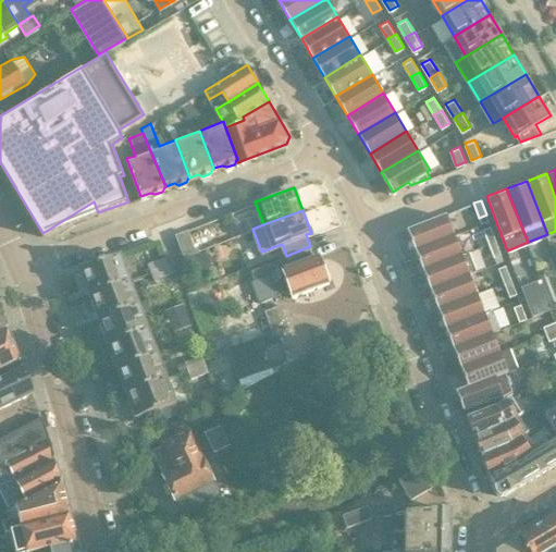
[(446,212),(407,228),(415,248),(454,233),(446,212)]
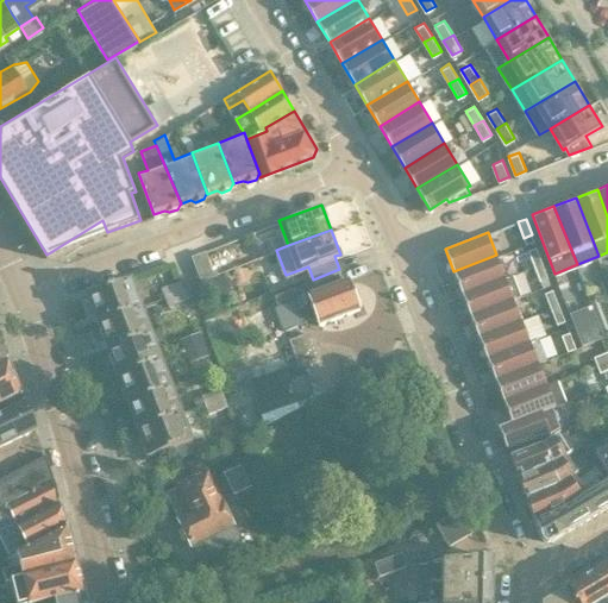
[(543,261),(537,245),(528,249),(534,264),(543,261)]
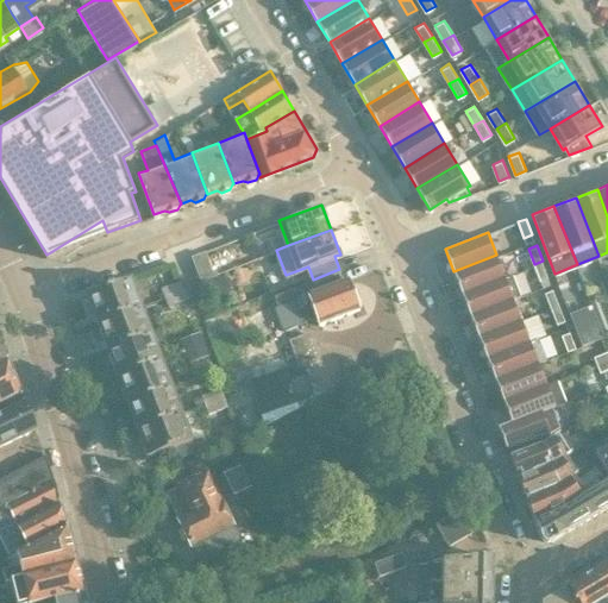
[(205,249),(192,253),(201,278),(214,274),(205,249)]
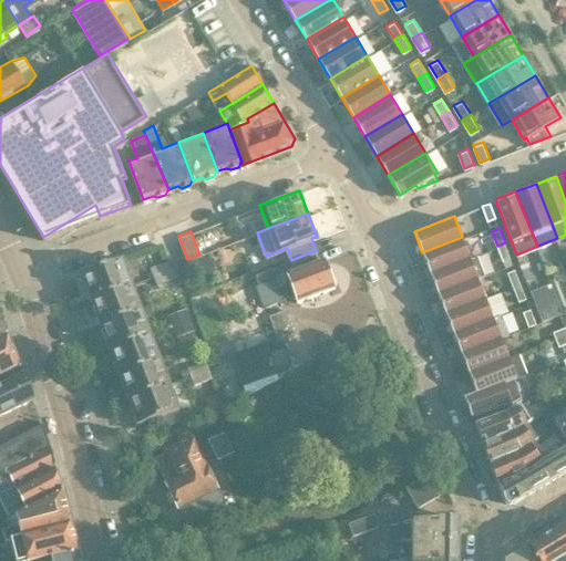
[(462,237),(422,252),(430,272),(470,257),(462,237)]
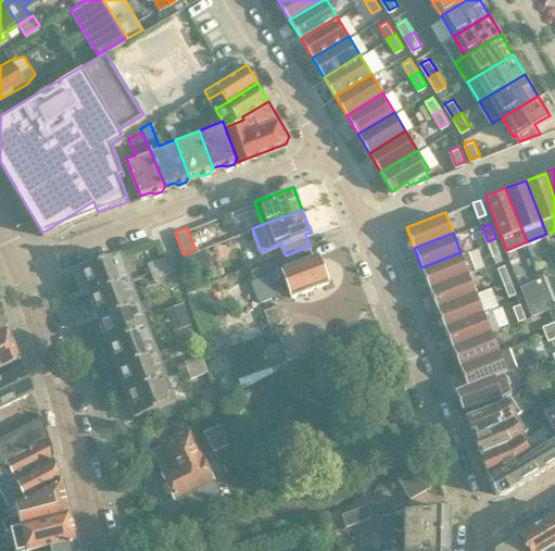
[(503,258),(495,238),(488,241),(495,261),(503,258)]
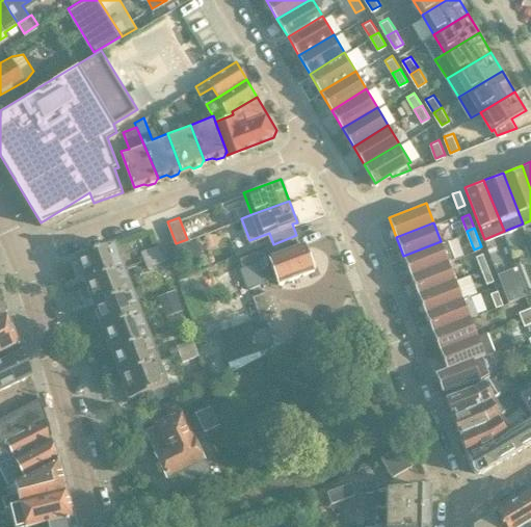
[(243,265),(240,266),(247,286),(250,285),(277,274),(280,281),(314,268),(306,244),(304,240),(299,242),(269,254),(266,246),(266,245),(253,251),(253,252),(240,256),(243,265)]
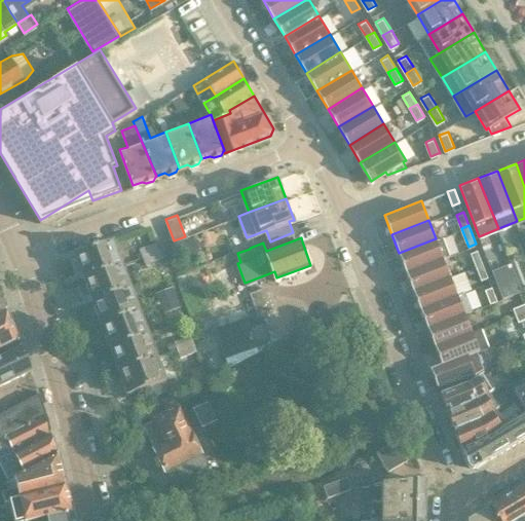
[(113,238),(75,253),(84,277),(123,263),(113,238)]
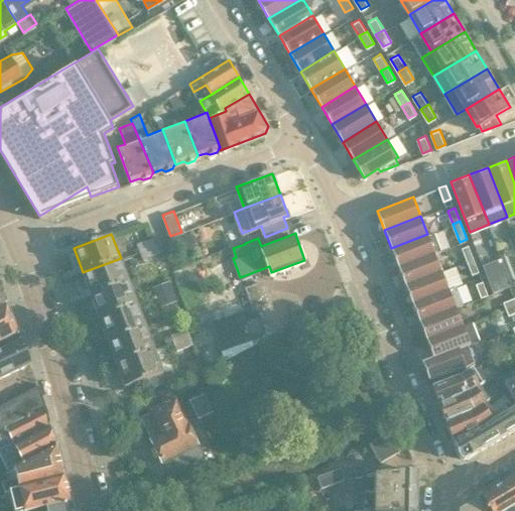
[(427,234),(391,248),(398,266),(434,251),(427,234)]
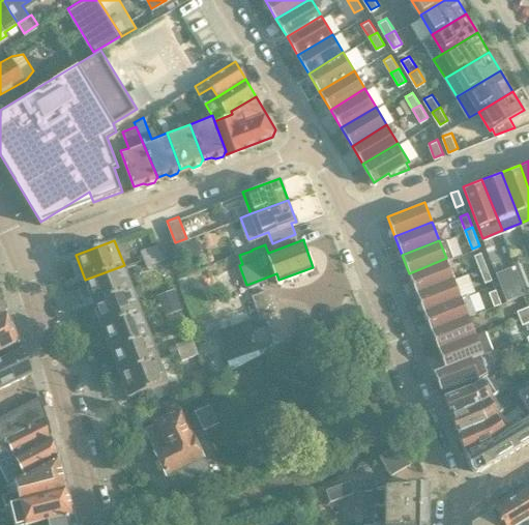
[(141,250),(144,258),(160,252),(157,243),(141,250)]
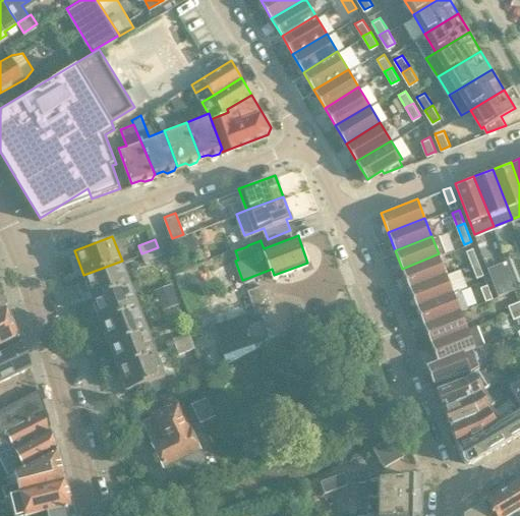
[(478,260),(473,246),(466,248),(471,262),(478,260)]
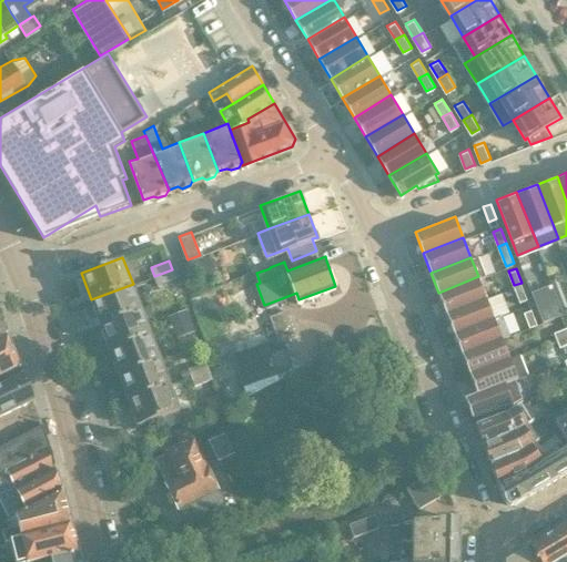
[(172,269),(154,276),(157,285),(174,277),(172,269)]
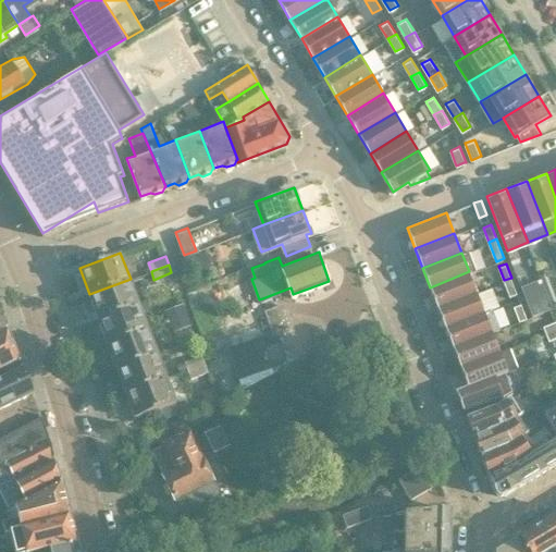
[(469,271),(430,287),(437,306),(477,291),(469,271)]
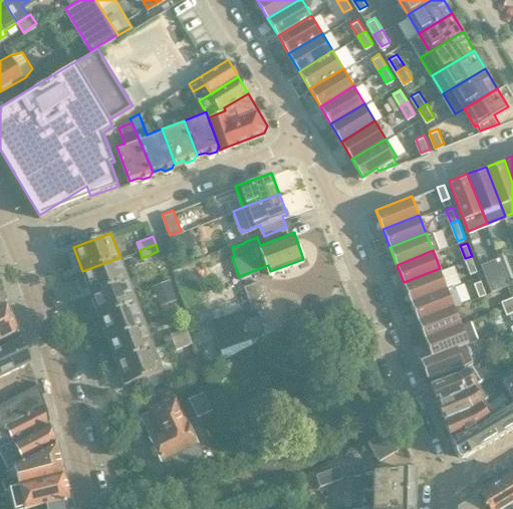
[(477,269),(472,256),(465,258),(470,272),(477,269)]
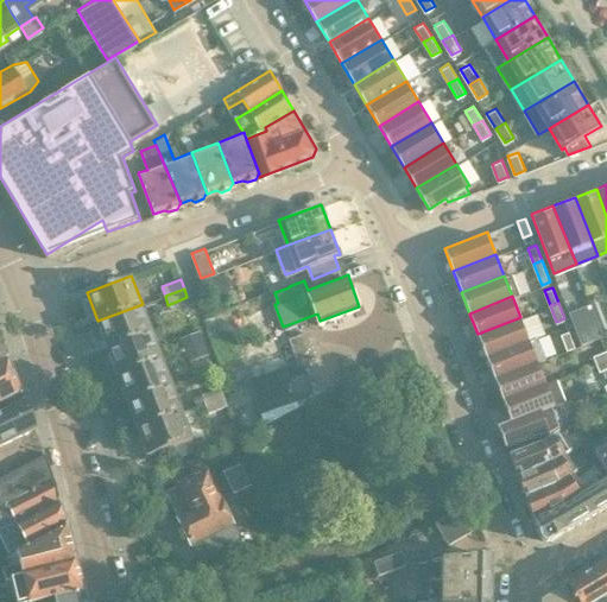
[(143,304),(97,321),(108,348),(152,330),(143,304)]
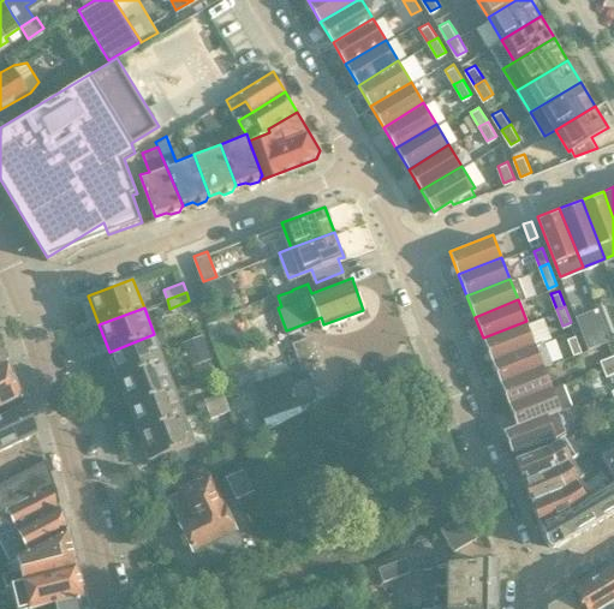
[(526,321),(483,338),(492,359),(535,342),(526,321)]
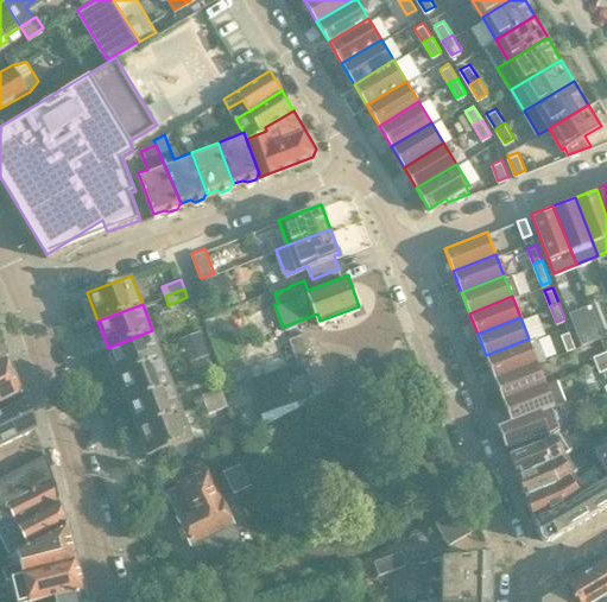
[(604,334),(600,325),(598,317),(575,327),(581,342),(604,334)]
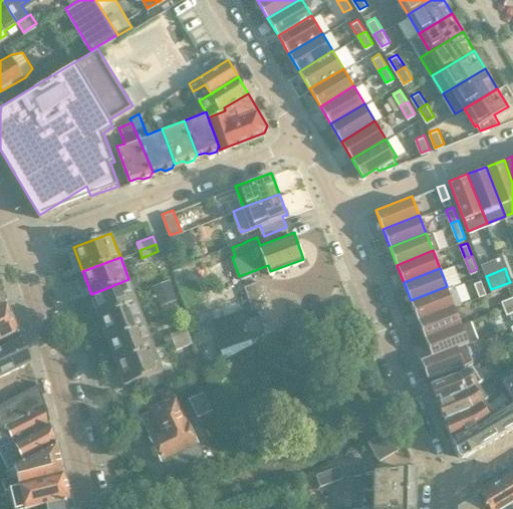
[(173,289),(170,281),(169,278),(152,284),(156,295),(173,289)]
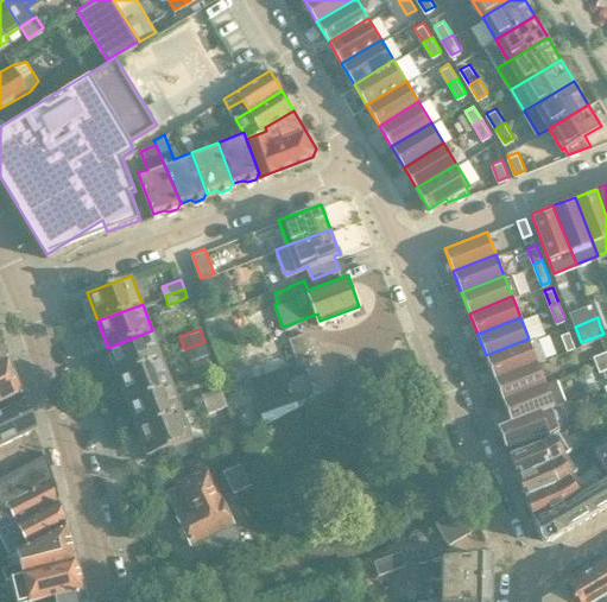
[(330,382),(310,329),(291,337),(299,359),(250,376),(263,411),(298,398),(297,397),(313,391),(311,390),(330,382)]
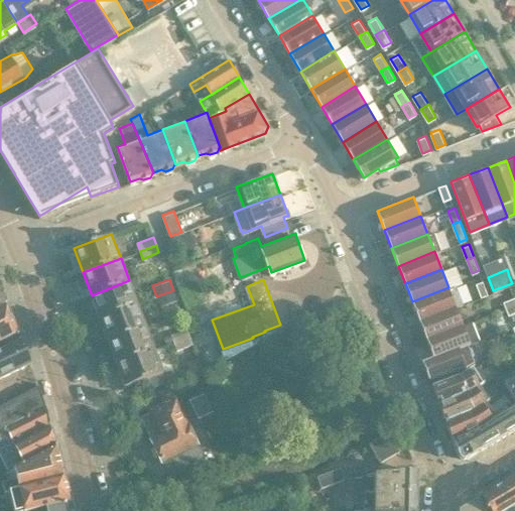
[(129,280),(92,295),(100,317),(138,303),(129,280)]
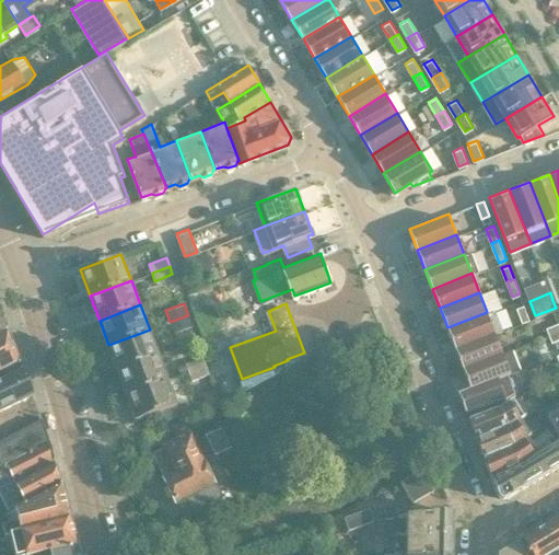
[(530,319),(524,304),(516,307),(522,321),(530,319)]
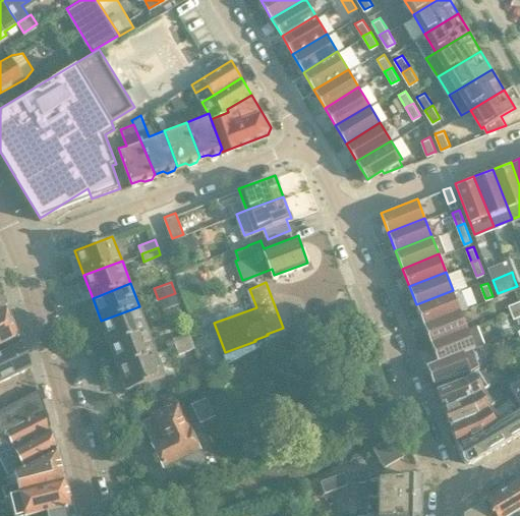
[(460,287),(453,290),(416,304),(423,323),(460,308),(468,305),(460,287)]
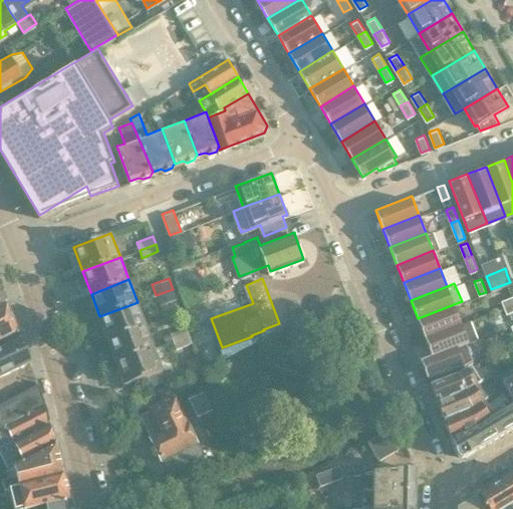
[(173,289),(156,295),(159,302),(175,296),(173,289)]
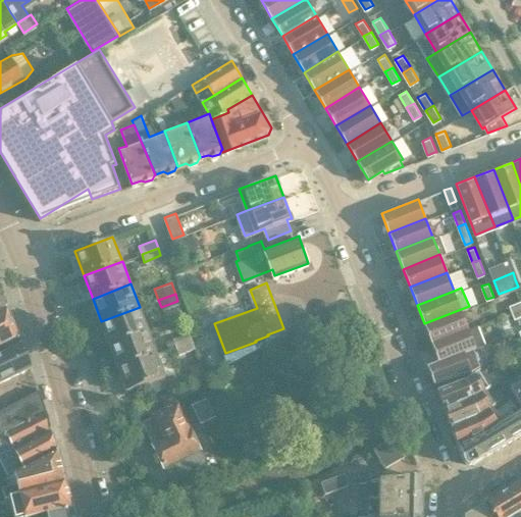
[(520,298),(509,304),(512,310),(520,306),(520,298)]
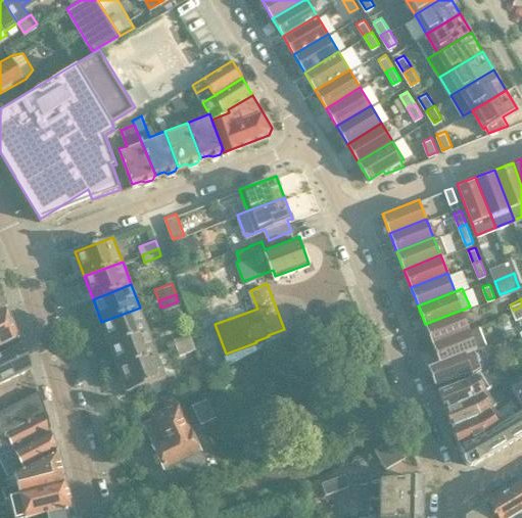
[(0,344),(18,336),(7,307),(0,310),(0,344)]
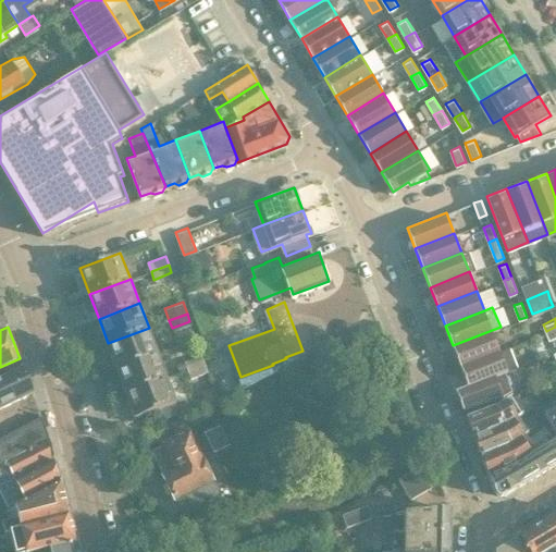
[(555,327),(546,331),(548,339),(555,335),(555,327)]
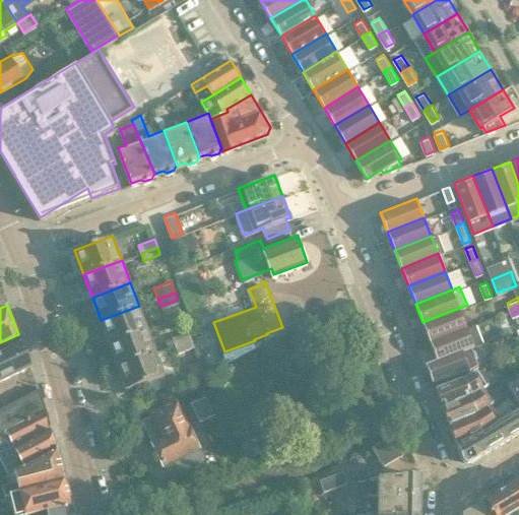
[(139,306),(101,320),(110,343),(147,329),(139,306)]
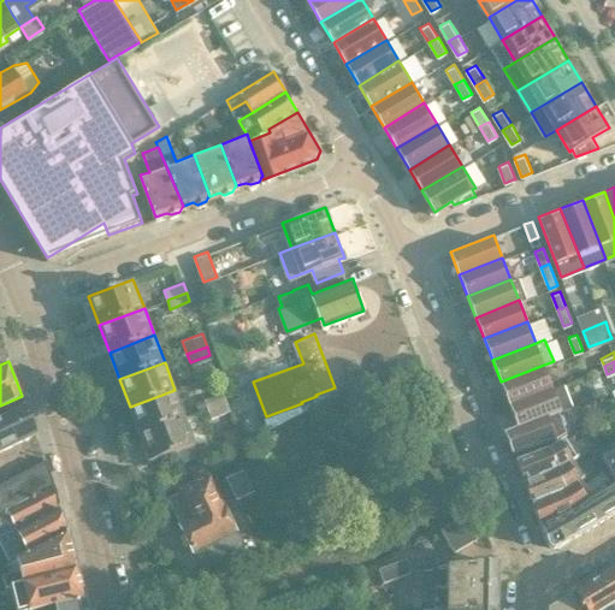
[(544,365),(501,382),(509,403),(553,386),(544,365)]
